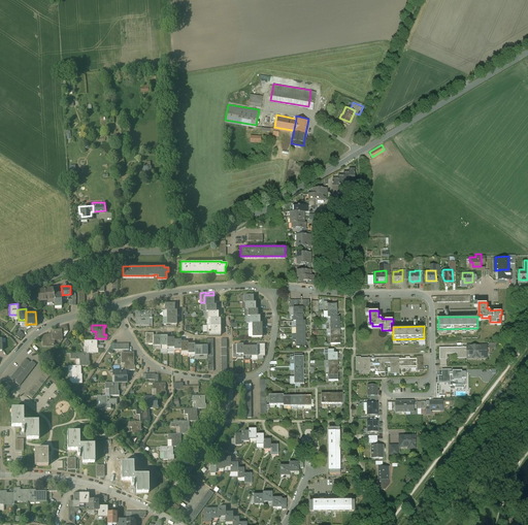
[(21,336),(25,332),(21,327),(15,332),(21,336)]
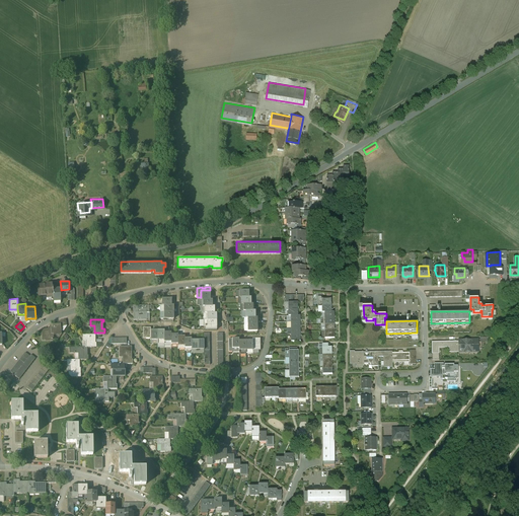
[(51,326),(42,327),(43,338),(44,338),(44,337),(50,337),(50,338),(54,338),(54,332),(61,332),(61,325),(61,322),(60,322),(51,322),(51,326)]
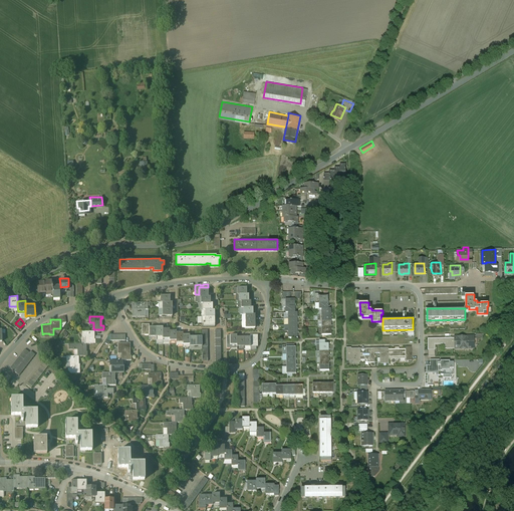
[(93,329),(81,329),(81,334),(85,334),(85,341),(86,341),(95,341),(95,336),(93,336),(93,330),(94,330),(94,329),(93,329)]
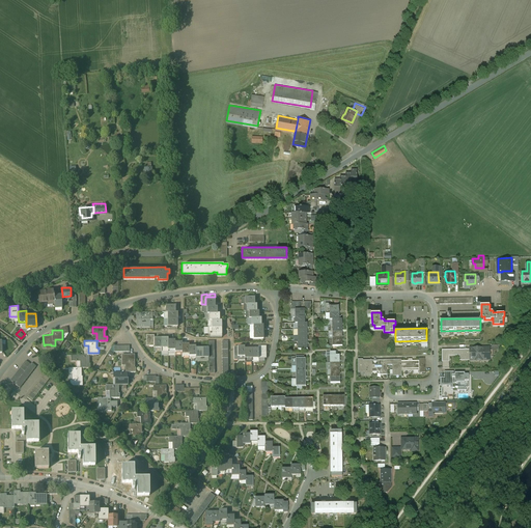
[(208,345),(196,345),(196,353),(196,356),(208,355),(208,345)]
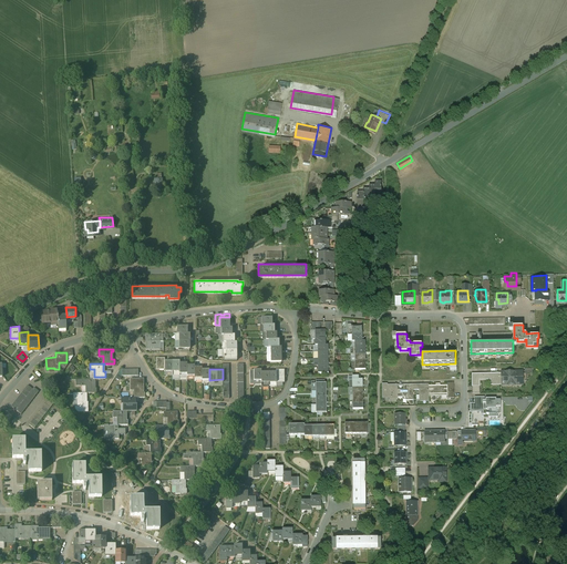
[(523,369),(512,369),(512,370),(501,370),(502,381),(506,381),(506,382),(523,382),(523,380),(523,369)]
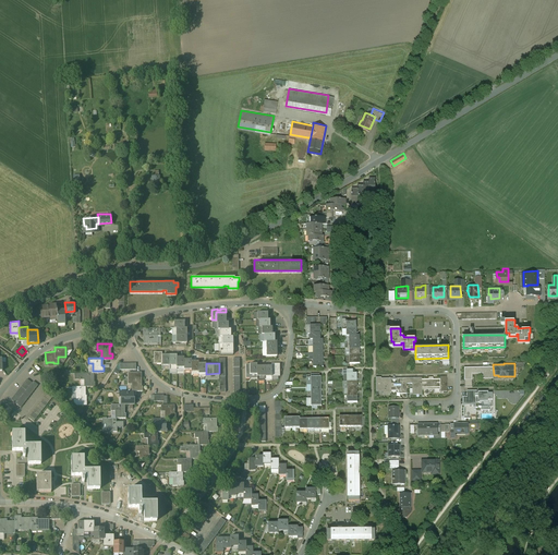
[(494,375),(493,364),(470,365),(470,370),(464,370),(464,382),(473,382),(472,370),(485,370),(485,375),(494,375)]
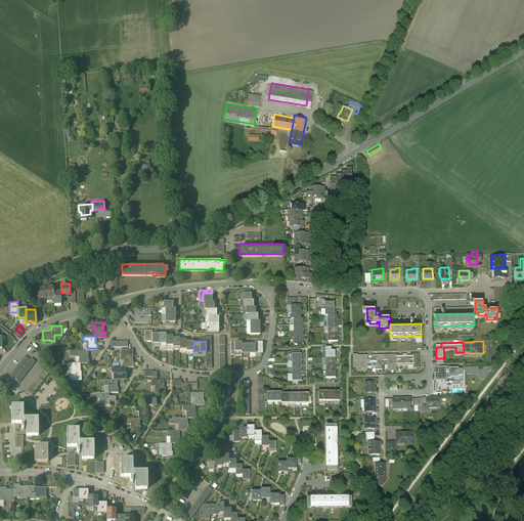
[(87,348),(76,348),(76,354),(79,354),(79,361),(80,361),(89,360),(89,356),(87,356),(87,350),(88,350),(88,348),(87,348)]
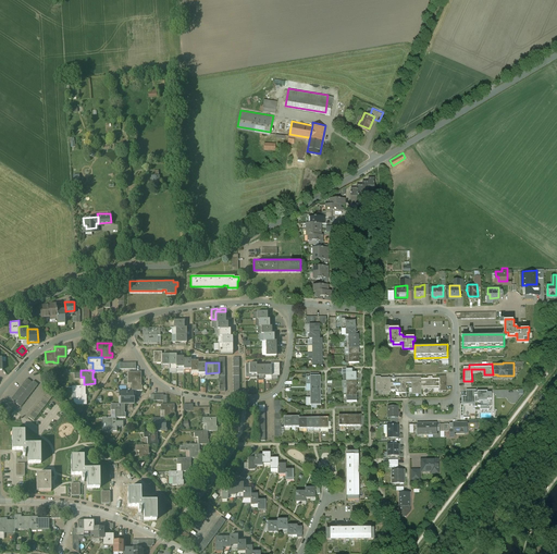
[(131,374),(128,374),(128,381),(132,381),(132,389),(133,389),(143,389),(143,383),(140,383),(140,377),(141,376),(141,374),(131,374)]
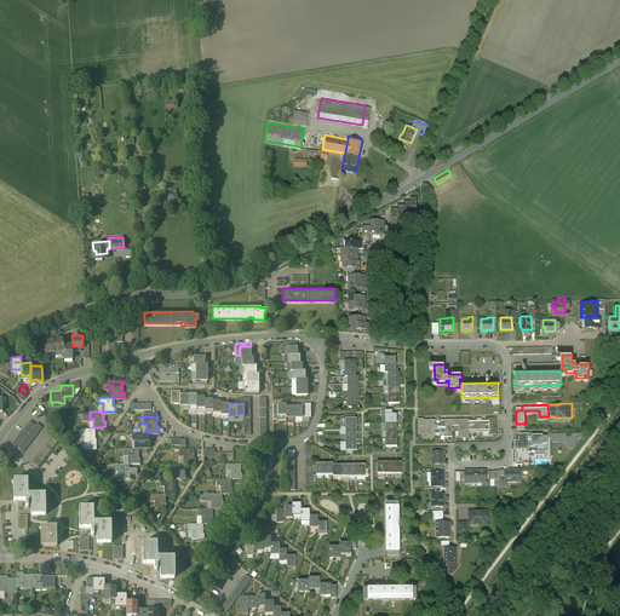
[(435,418),(424,418),(424,416),(418,416),(418,430),(425,430),(425,429),(428,429),(428,431),(429,431),(429,433),(435,433),(435,431),(435,422),(435,418)]
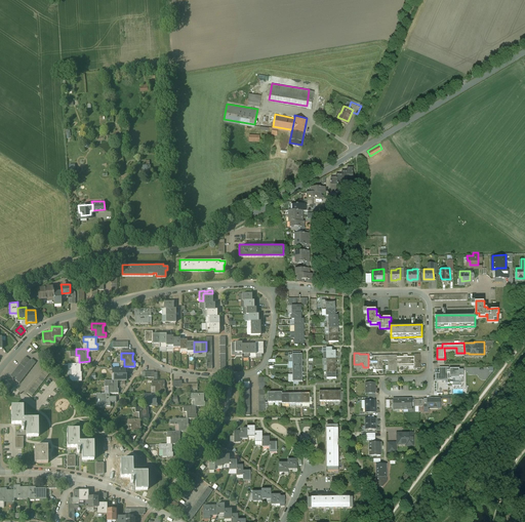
[(382,358),(382,353),(373,354),(373,358),(368,358),(368,365),(378,365),(378,366),(382,366),(382,358)]
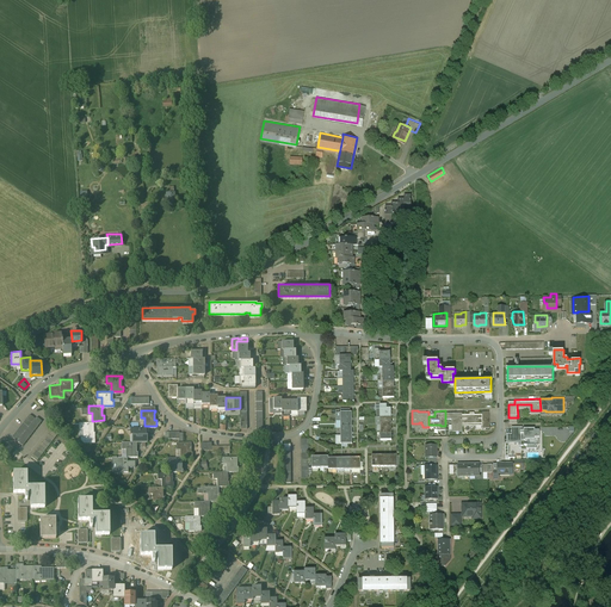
[(462,413),(462,410),(445,410),(445,416),(451,416),(451,423),(454,423),(454,427),(462,427),(462,423),(462,413)]
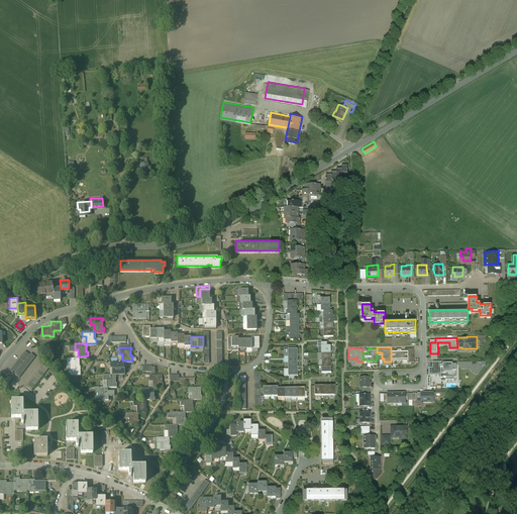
[(408,358),(408,348),(391,349),(391,358),(408,358)]
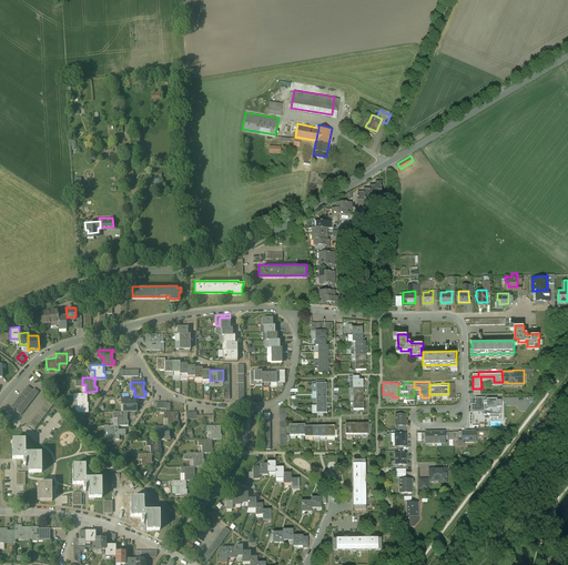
[(27,395),(31,400),(39,389),(34,385),(33,386),(31,390),(29,392),(27,395)]
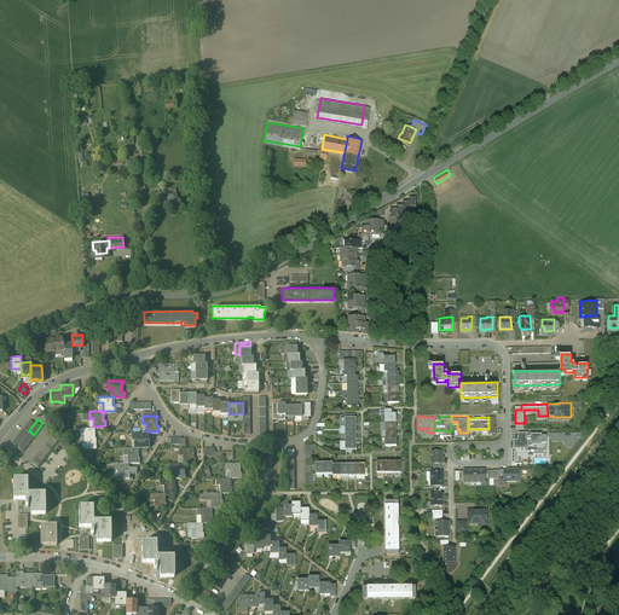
[(93,427),(80,427),(80,433),(84,433),(85,440),(85,441),(96,441),(96,435),(94,427),(93,427)]
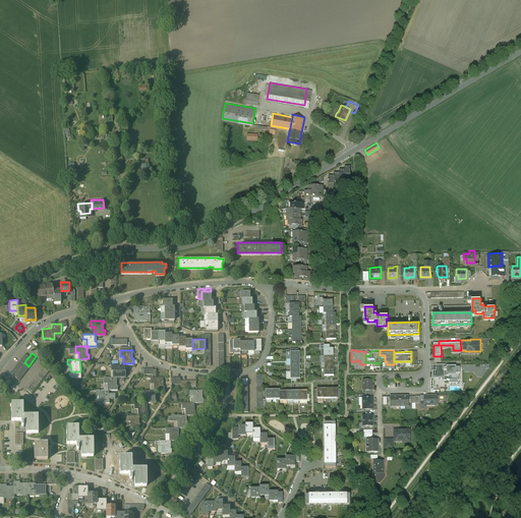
[(17,371),(15,375),(19,378),(29,366),(24,362),(22,364),(20,367),(19,369),(17,371)]
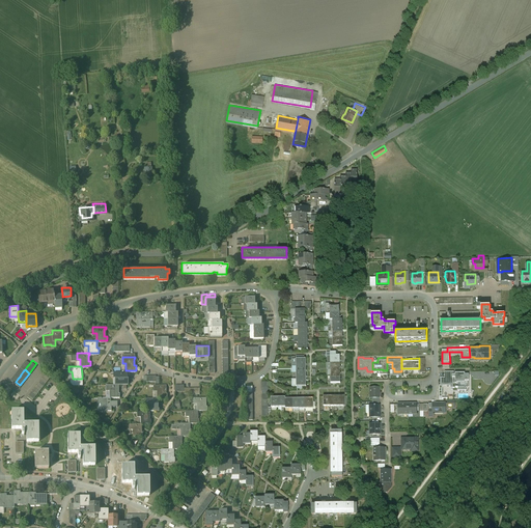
[(469,372),(454,372),(454,369),(446,369),(446,377),(442,377),(442,382),(453,381),(453,385),(469,385),(469,372)]
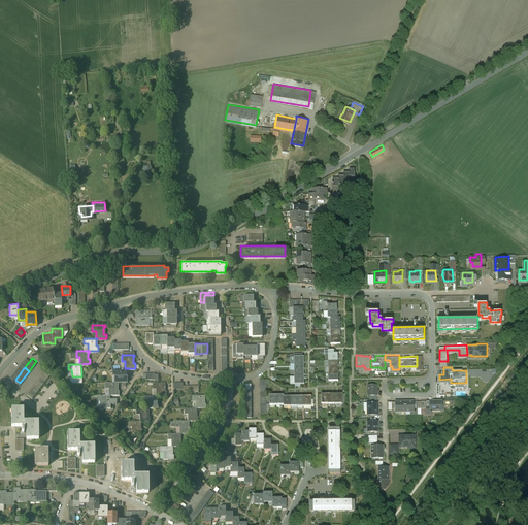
[(46,368),(28,393),(32,396),(51,372),(46,368)]
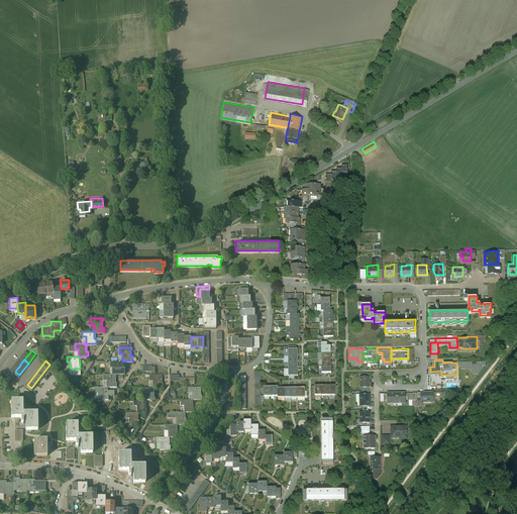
[(122,361),(111,361),(111,366),(114,366),(114,373),(115,373),(124,373),(124,368),(122,368),(122,362),(123,362),(123,361),(122,361)]
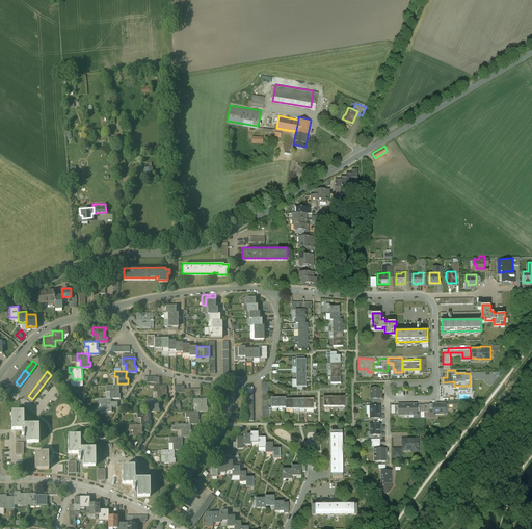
[(117,384),(106,384),(106,390),(110,390),(110,397),(111,397),(121,397),(121,391),(117,391),(117,385),(118,385),(118,384),(117,384)]
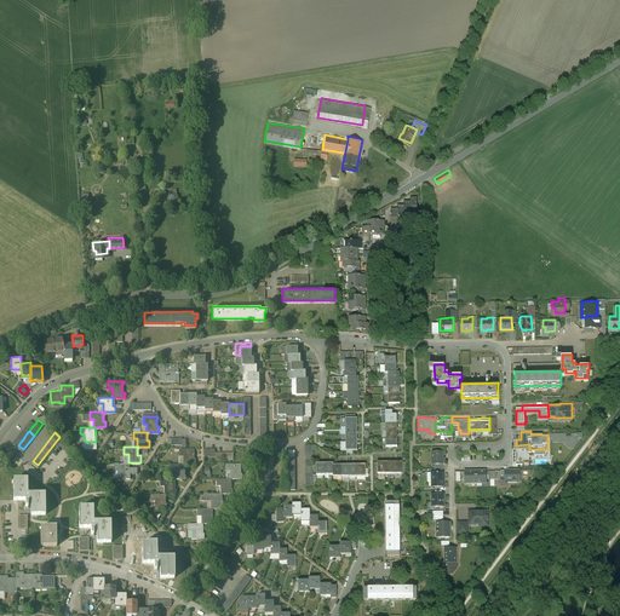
[(195,447),(179,447),(179,454),(184,454),(184,461),(185,461),(196,461),(196,456),(195,456),(195,448),(195,447)]
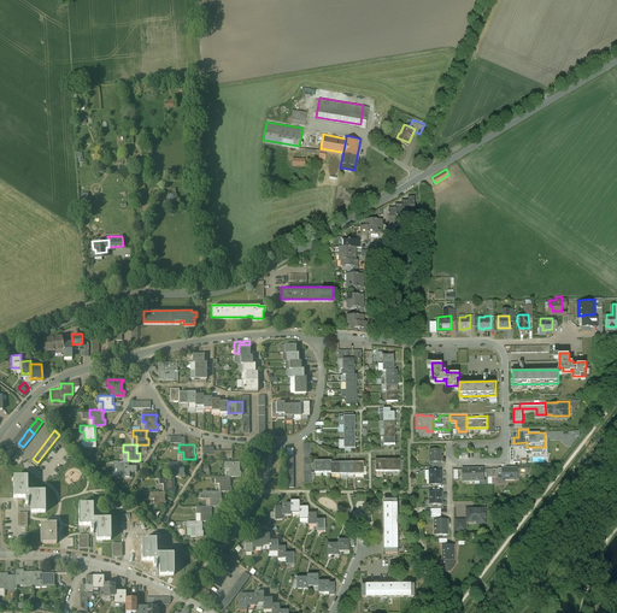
[(440,459),(440,447),(430,447),(430,454),(433,454),(433,459),(440,459)]
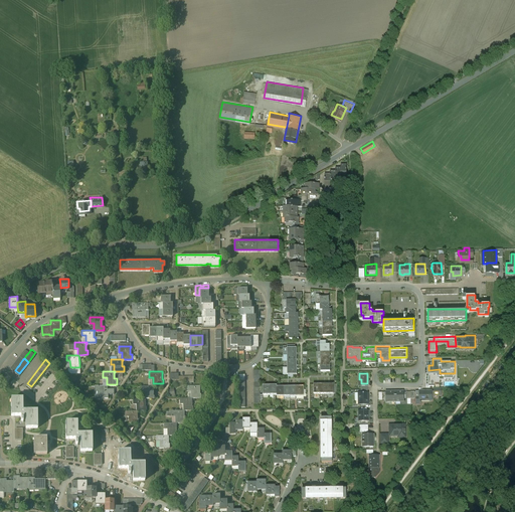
[(153,383),(141,383),(141,389),(145,389),(145,396),(146,396),(155,396),(155,391),(154,391),(154,383),(153,383)]
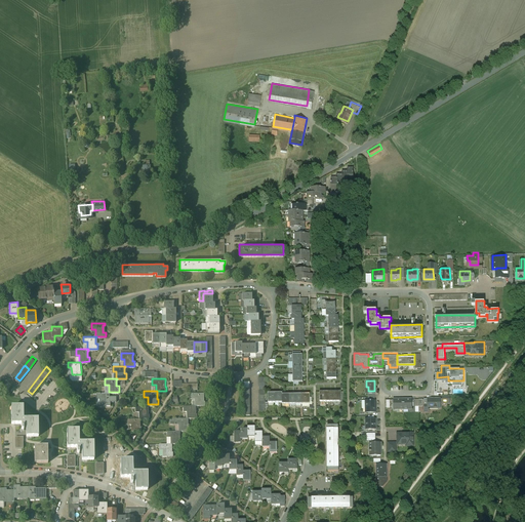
[(204,399),(203,391),(191,391),(192,397),(195,397),(195,403),(196,403),(205,403),(204,399)]
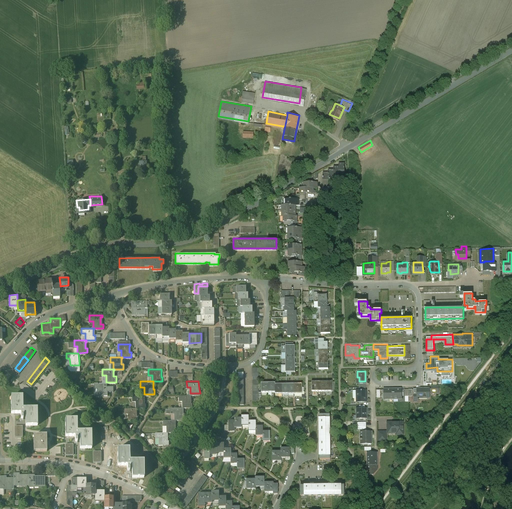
[(106,382),(94,382),(94,387),(98,387),(98,394),(108,394),(108,389),(106,389),(106,383),(107,383),(107,382),(106,382)]
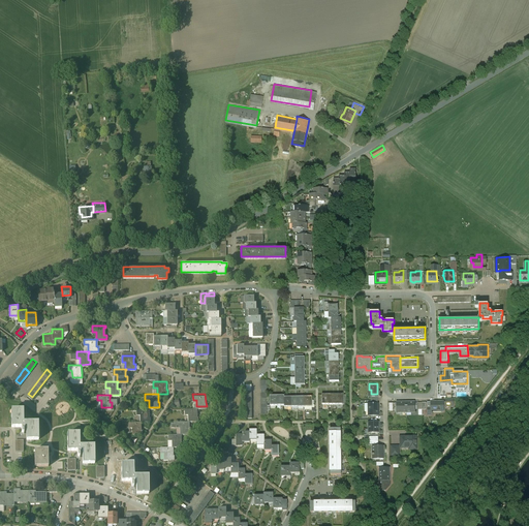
[(412,399),(412,400),(407,400),(407,410),(415,410),(415,399),(412,399)]
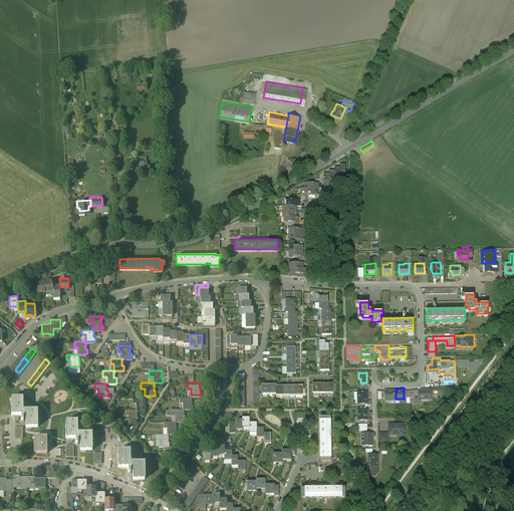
[(396,389),(390,389),(387,389),(387,399),(396,399),(396,389)]
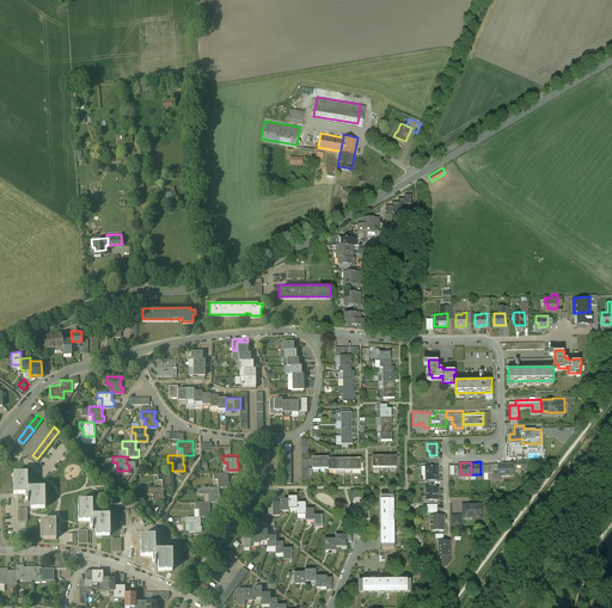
[(513,472),(513,462),(500,462),(500,468),(500,471),(500,472),(513,472)]
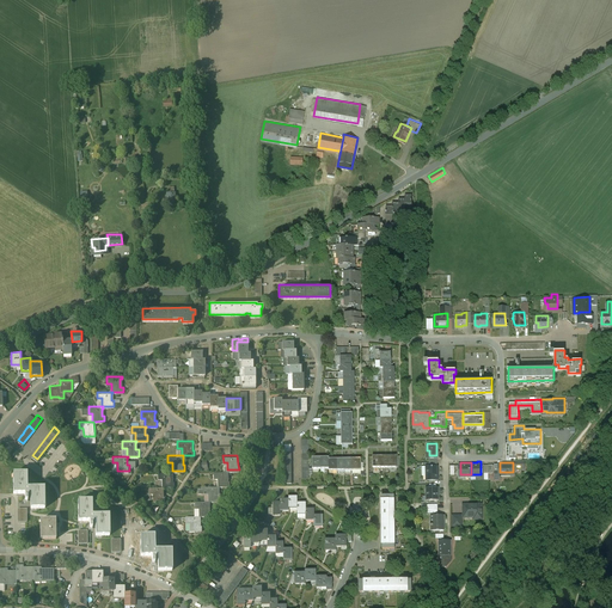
[(438,477),(436,464),(429,464),(427,464),(427,472),(429,472),(429,477),(438,477)]
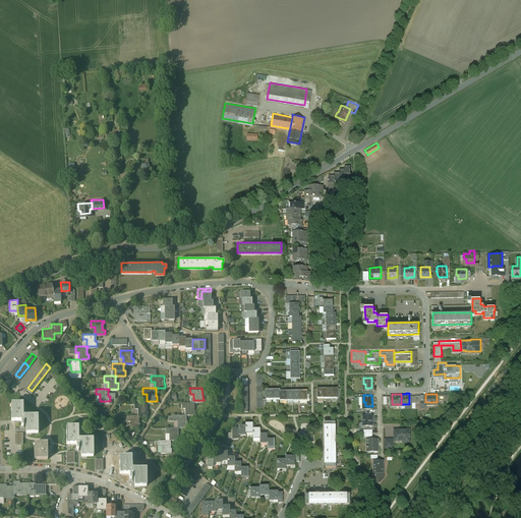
[(194,408),(194,400),(193,400),(182,401),(182,406),(185,406),(185,413),(186,413),(195,413),(195,408),(194,408)]
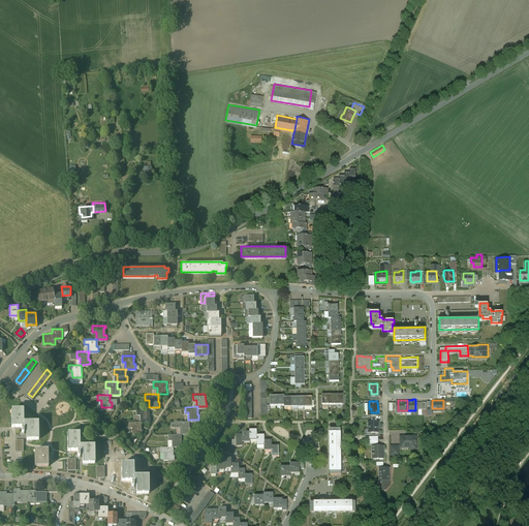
[(24,407),(11,408),(12,425),(23,425),(27,425),(27,437),(39,437),(39,420),(28,420),(24,420),(24,407)]
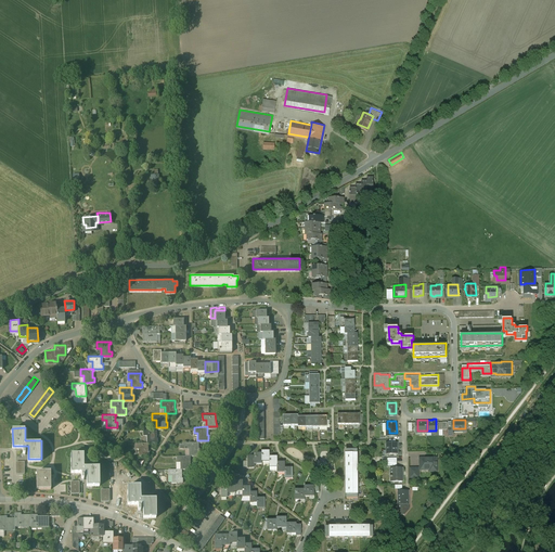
[(157,436),(157,427),(156,427),(144,427),(144,434),(147,434),(147,440),(149,440),(158,440),(158,436),(157,436)]
